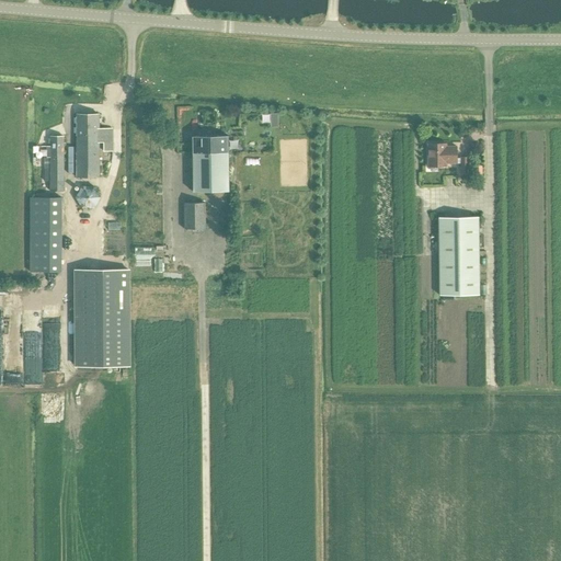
[(77,114),(77,178),(100,178),(99,141),(104,141),(104,150),(113,150),(113,128),(99,128),(99,114),(77,114)]
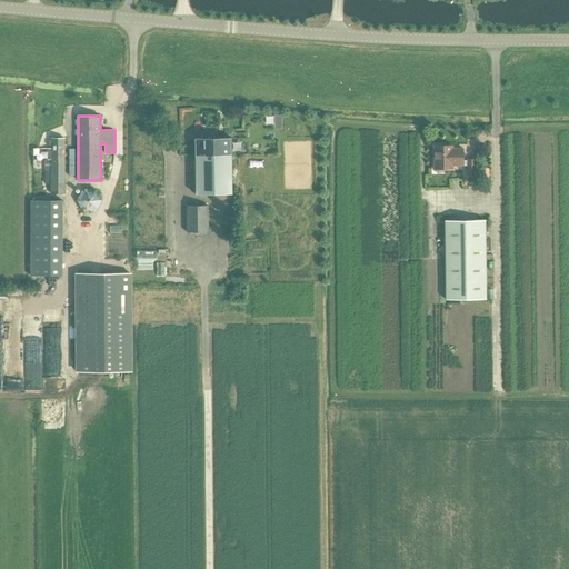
[(270,116),(270,128),(279,128),(279,116),(270,116)]
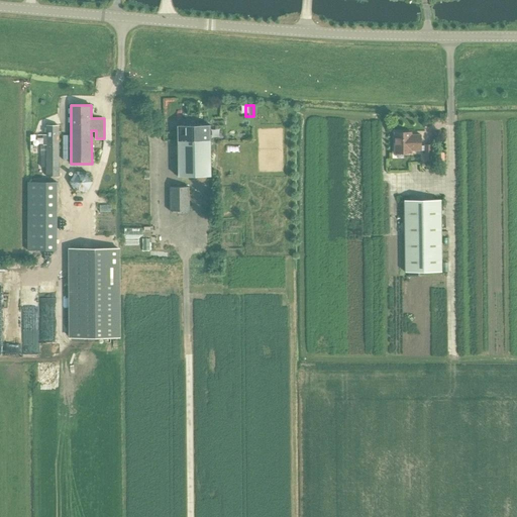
[(210,125),(177,126),(178,177),(211,176),(210,125)]
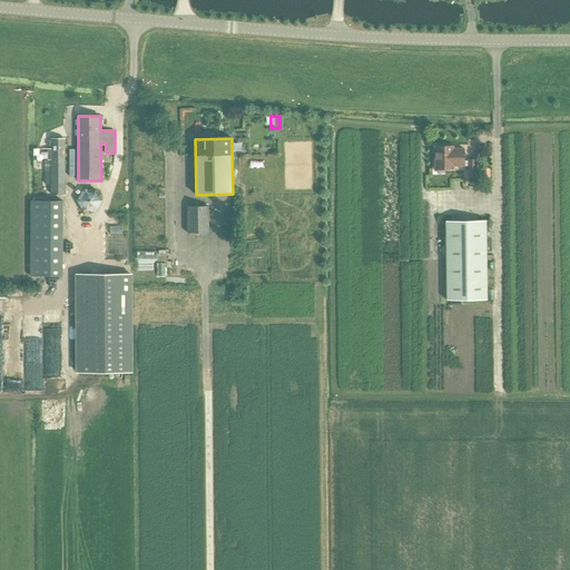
[(47,160),(45,160),(46,166),(46,172),(51,172),(51,195),(65,194),(65,139),(51,139),(51,149),(47,149),(47,160)]
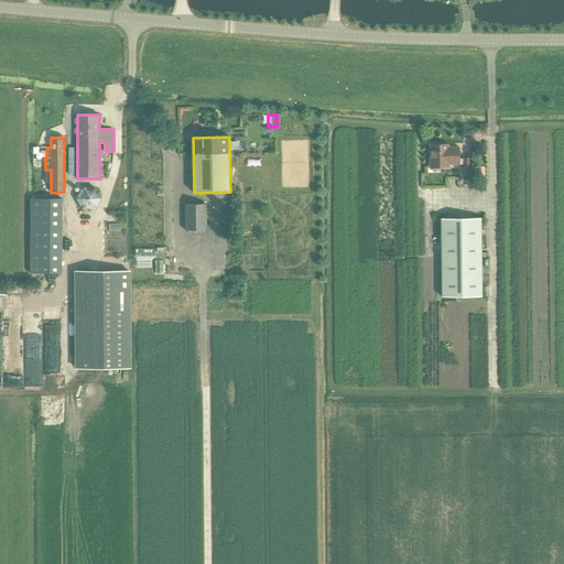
[(430,142),(430,164),(447,164),(447,161),(457,161),(457,144),(446,144),(446,142),(430,142)]
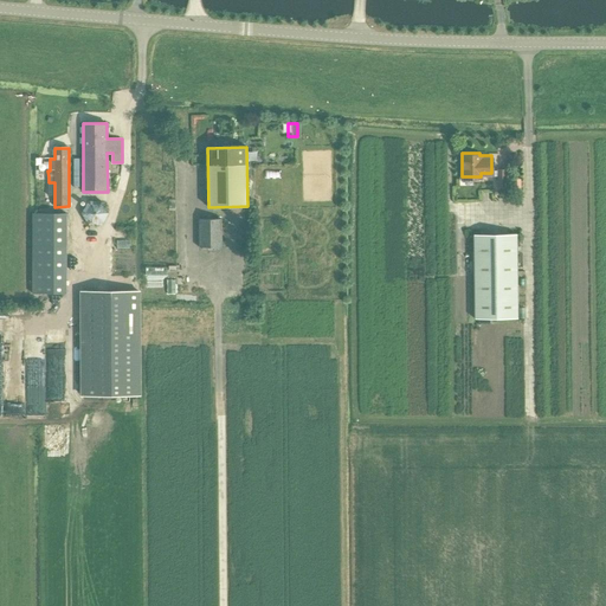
[(102,202),(89,202),(82,213),(88,224),(102,224),(108,213),(102,202)]
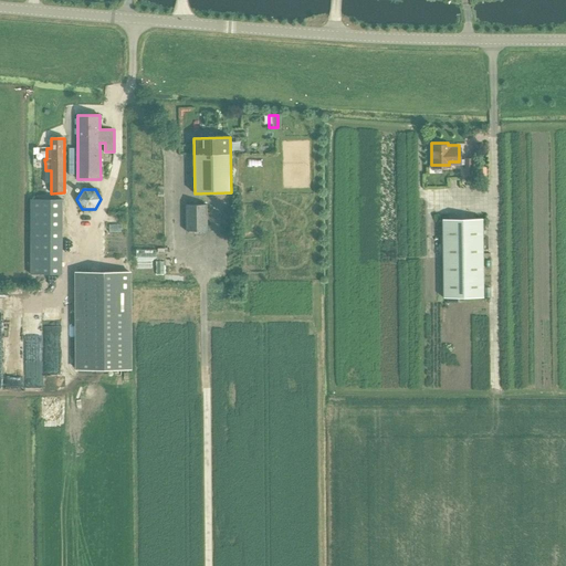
[(31,230),(62,230),(62,199),(31,199),(31,230)]
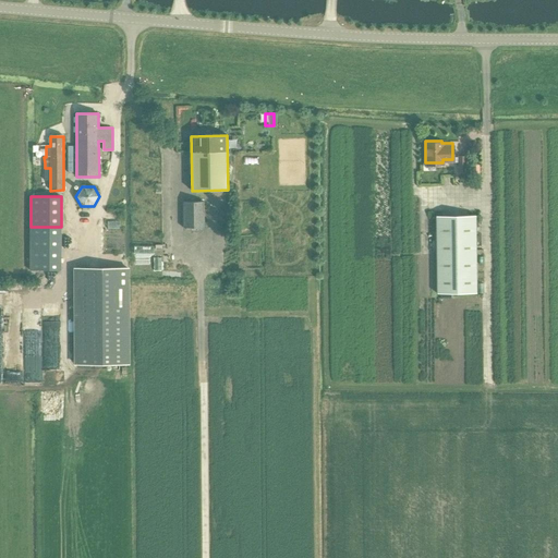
[(183,202),(183,228),(204,228),(204,202),(183,202)]
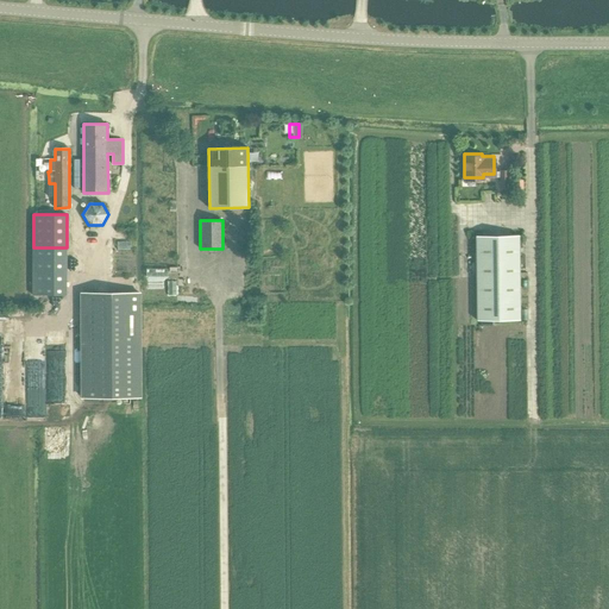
[(475,233),(477,318),(520,316),(519,232),(475,233)]
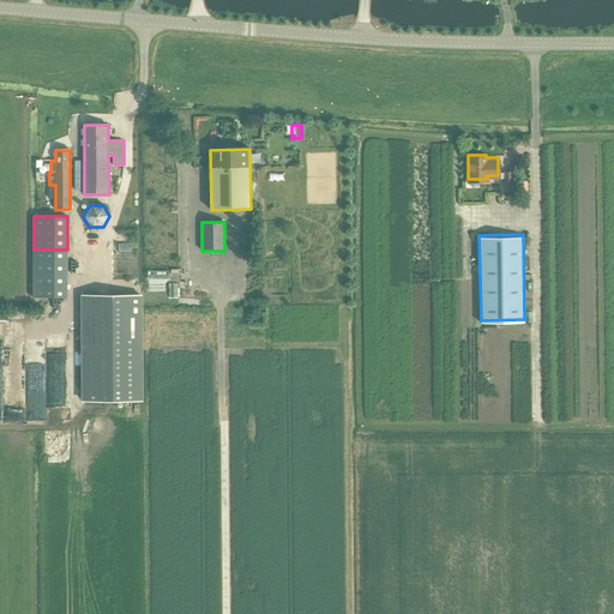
[(49,258),(49,293),(68,293),(68,258),(49,258)]
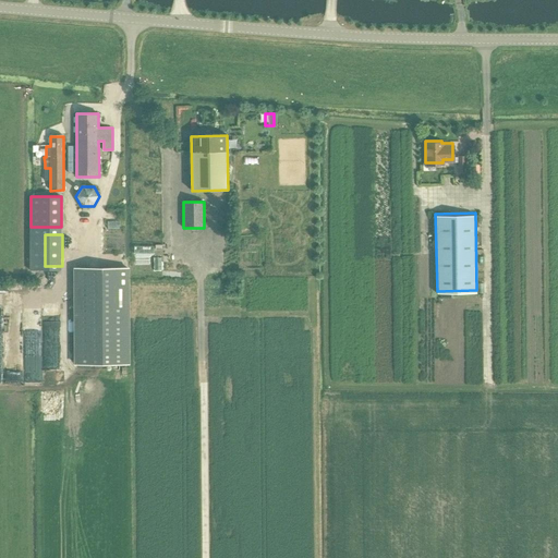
[(124,269),(72,269),(72,365),(124,365),(124,269)]
